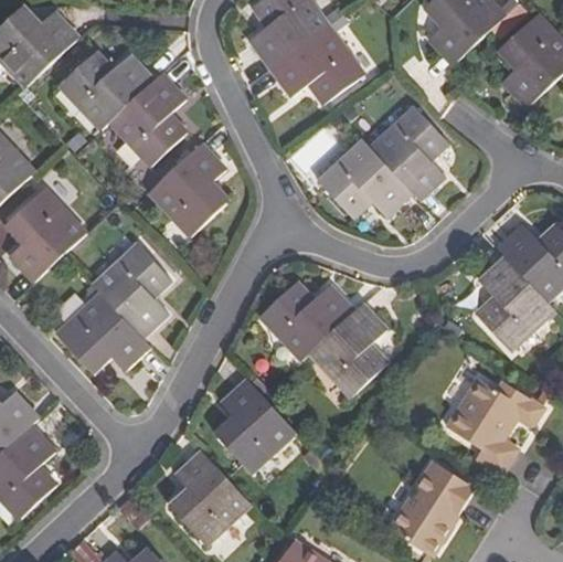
[(269,66),(328,24),(309,0),(256,0),(252,3),(266,24),(250,38),(269,66)]
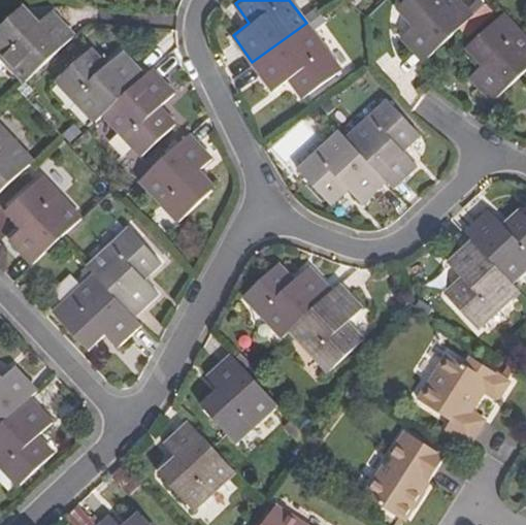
[(421,61),(471,14),(458,0),(400,0),(399,1),(417,21),(411,26),(399,36),(421,61)]
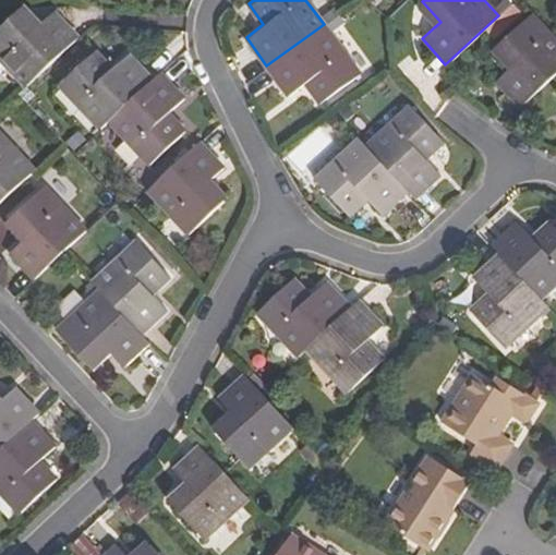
[(440,22),(422,1),(415,7),(434,27),(440,22)]
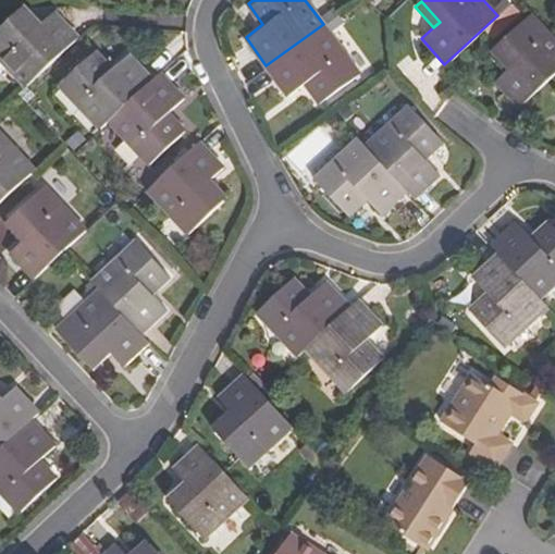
[(35,26),(40,22),(24,3),(19,8),(35,26)]
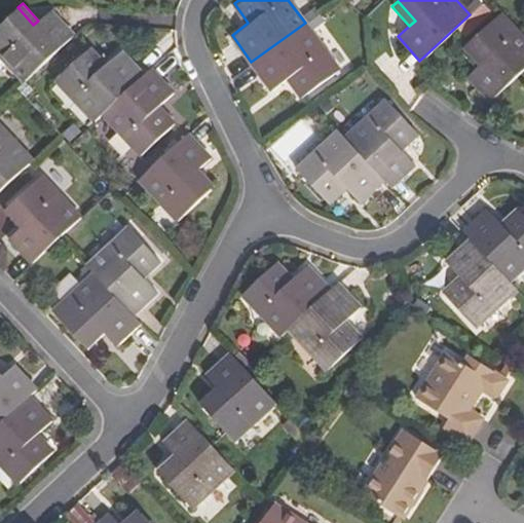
[(0,55),(22,79),(72,34),(49,10),(38,21),(33,25),(17,7),(0,24),(0,55)]
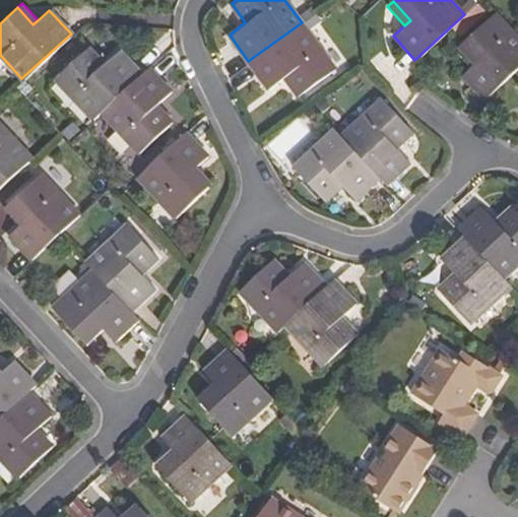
[(482,99),(517,64),(517,38),(494,12),(460,43),(475,60),(470,64),(460,75),(482,99)]
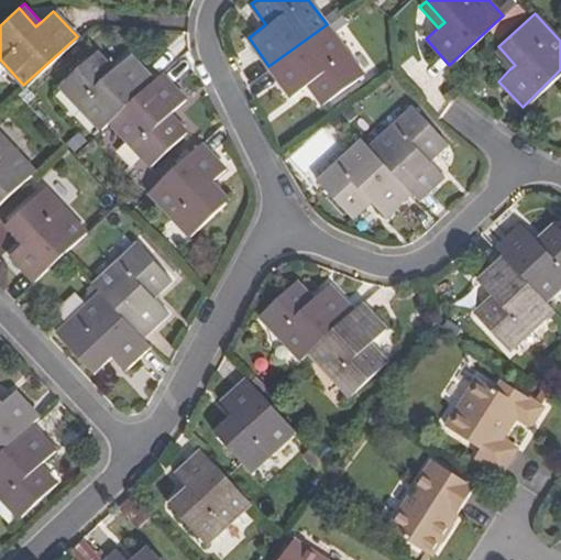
[(362,74),(327,24),(268,66),(289,95),(306,84),(321,101),(362,74)]
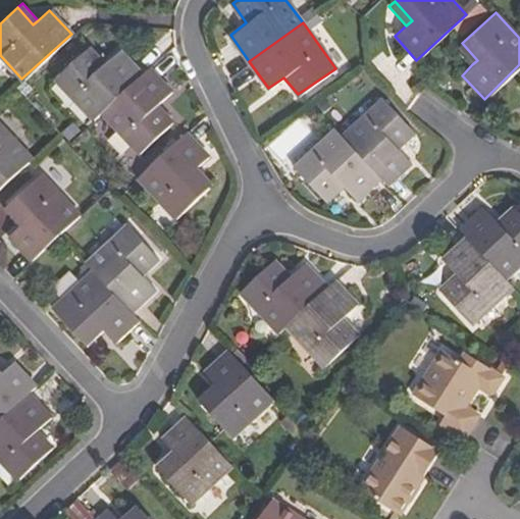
[(477,60),(462,43),(457,48),(472,64),(477,60)]
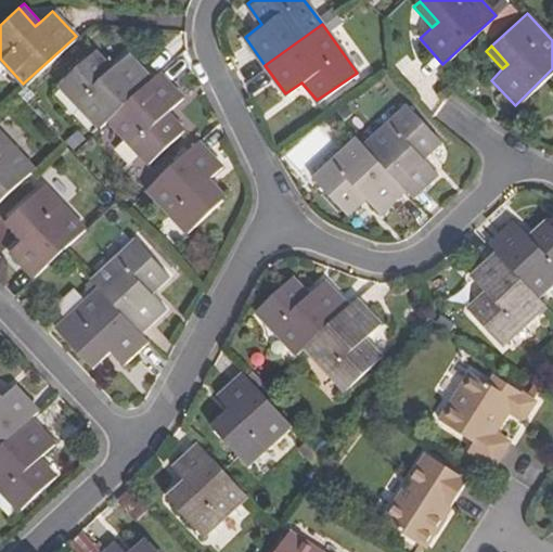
[(105,119),(151,77),(127,51),(110,67),(92,50),(56,82),(98,127),(105,119)]
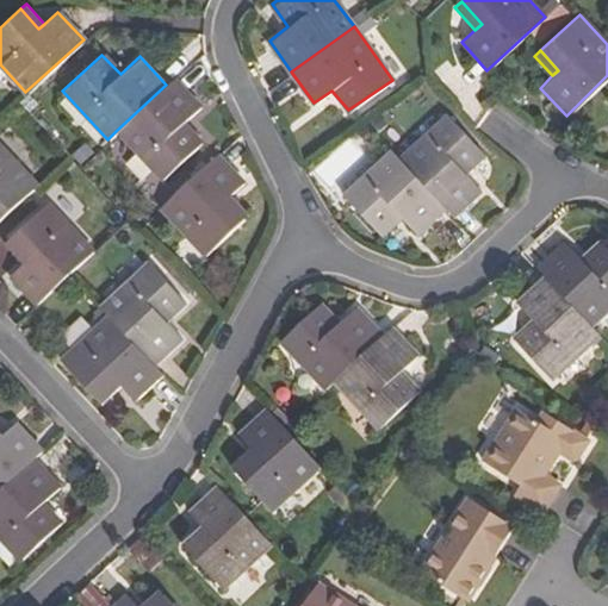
[(166,85),(116,131),(161,180),(199,144),(181,124),(199,105),(174,77),(166,85)]
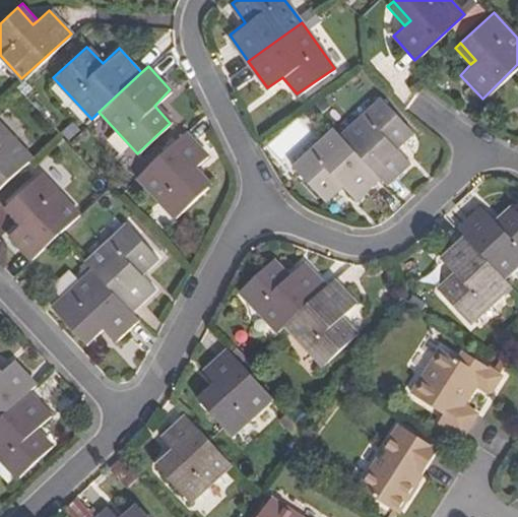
[(379,177),(385,184),(410,163),(395,146),(410,131),(380,98),(338,134),(379,177)]
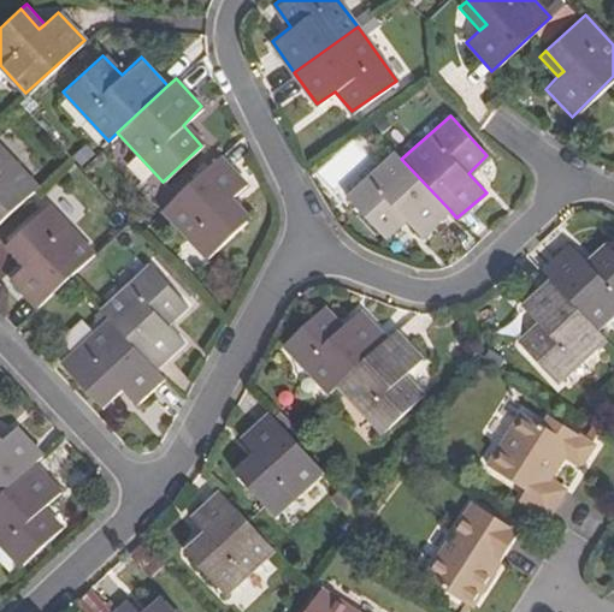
[(0,220),(37,186),(0,144),(0,220)]
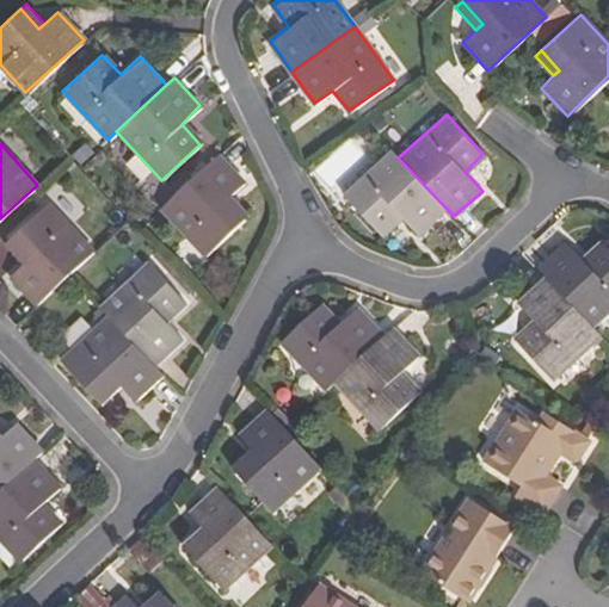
[(446,208),(398,158),(391,149),(342,193),(379,233),(400,215),(417,234),(446,208)]
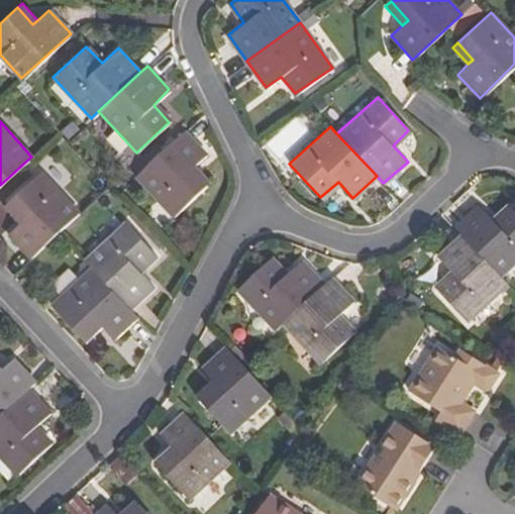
[(189,169),(196,164),(207,152),(185,128),(135,175),(173,215),(204,187),(189,169)]
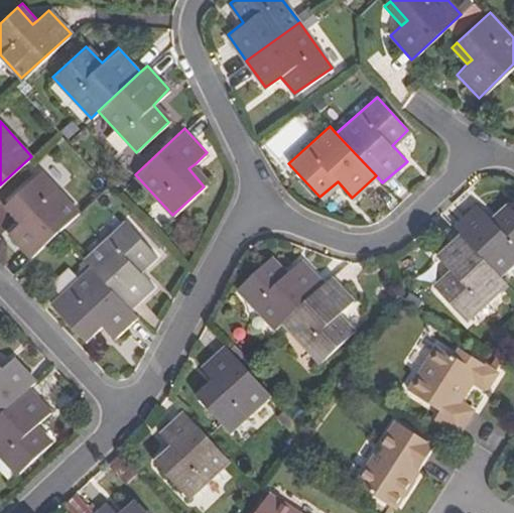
[(211,180),(196,163),(188,168),(204,186),(211,180)]
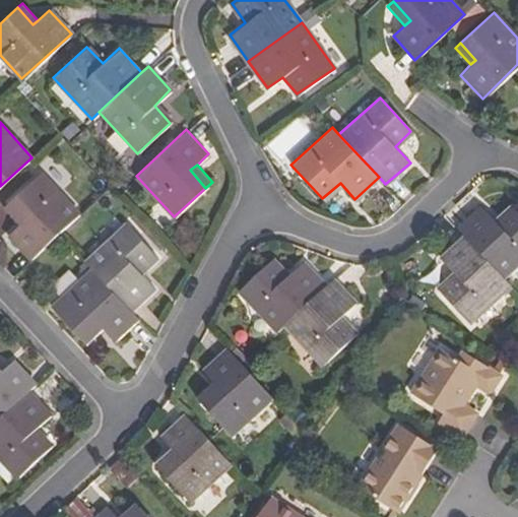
[(58,234),(78,214),(42,172),(9,202),(24,218),(18,224),(9,235),(30,259),(58,234)]
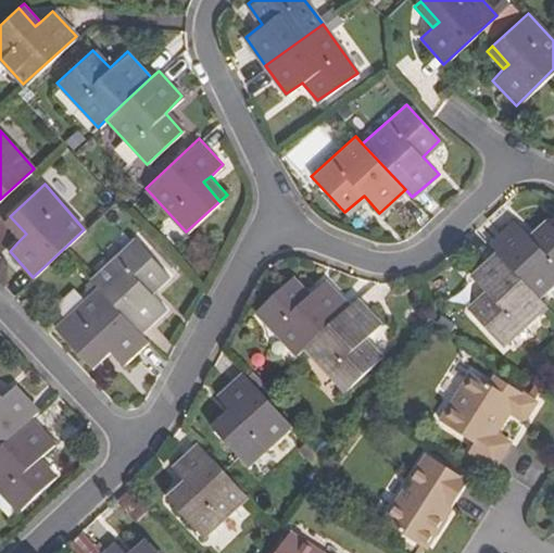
[(26,234),(10,216),(3,222),(20,240),(26,234)]
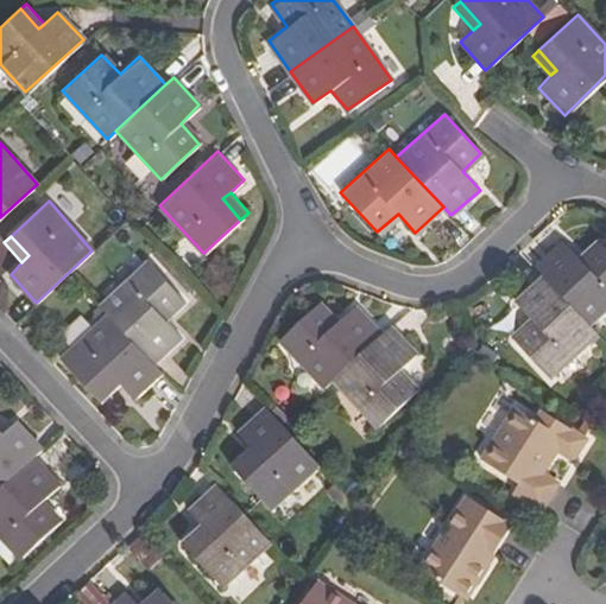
[(542,275),(587,324),(605,305),(605,247),(599,240),(579,258),(562,240),(534,266),(542,275)]
